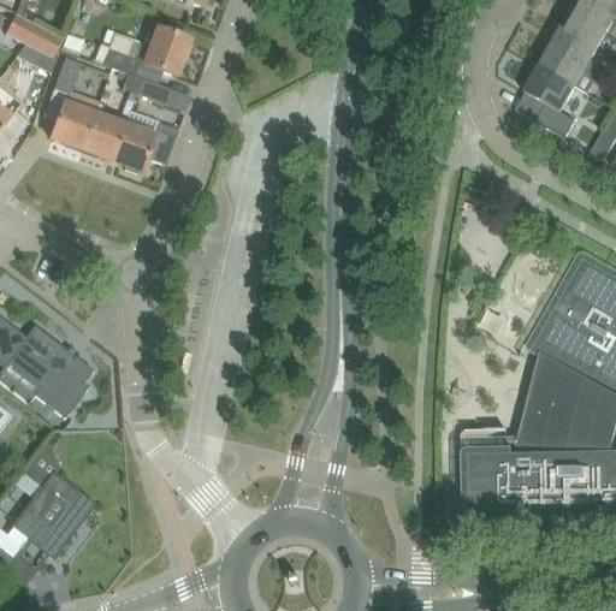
[(575,0),(569,11),(605,31),(615,12),(615,1),(612,0),(575,0)]
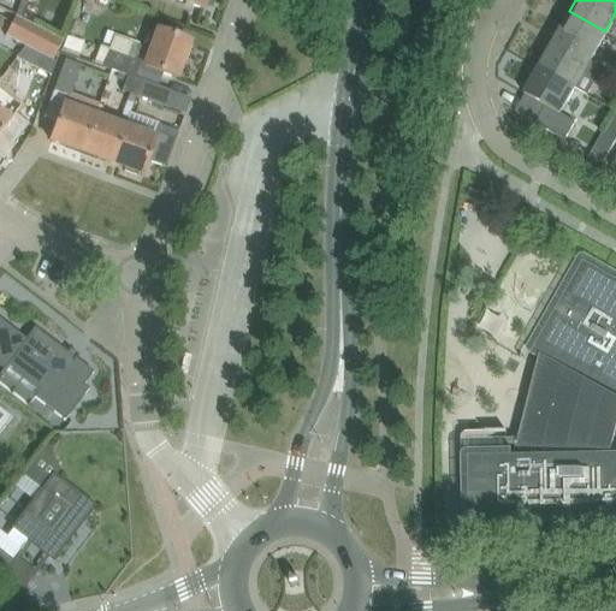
[(15,54),(16,55),(39,24),(15,11),(4,31),(24,41),(15,54)]
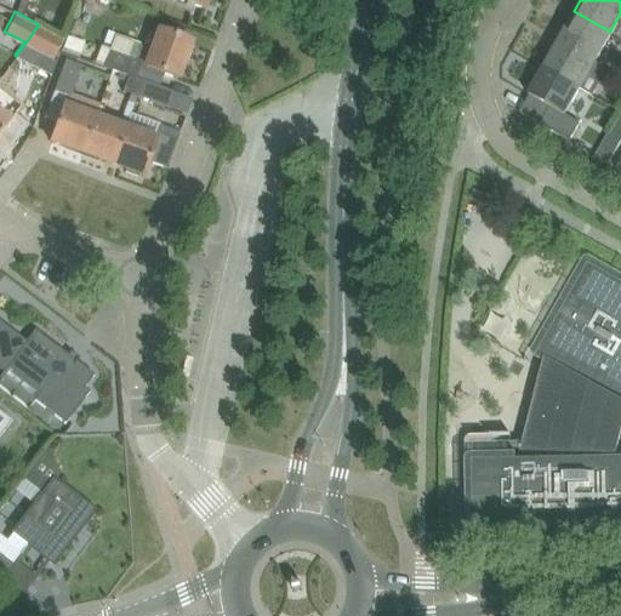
[(574,11),(559,38),(594,58),(610,32),(574,11)]
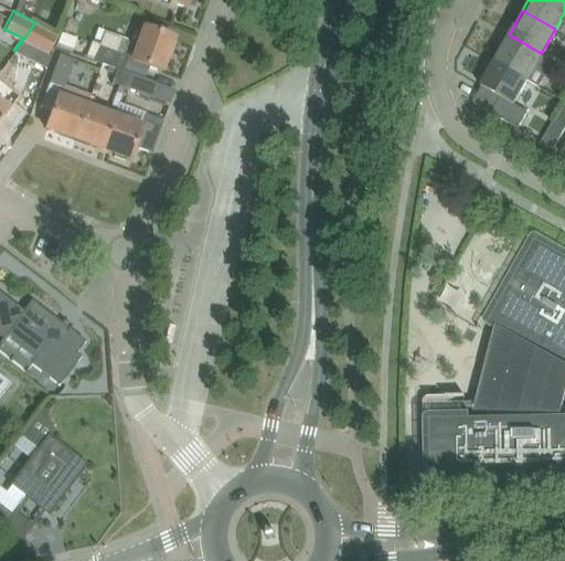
[(35,22),(14,51),(46,66),(51,52),(48,51),(57,33),(35,22)]
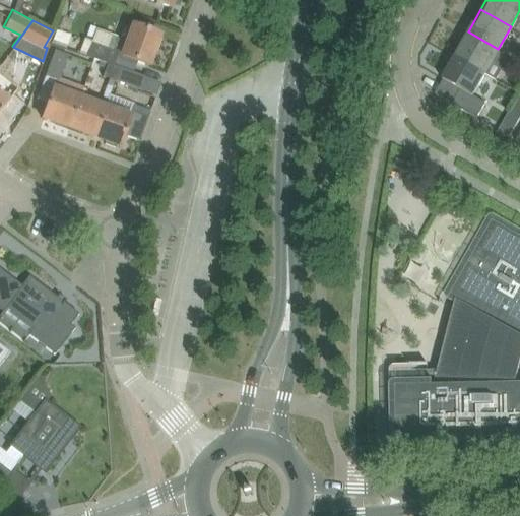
[(86,54),(108,61),(114,63),(118,52),(149,63),(160,33),(133,22),(126,40),(116,36),(112,48),(91,41),(86,54)]
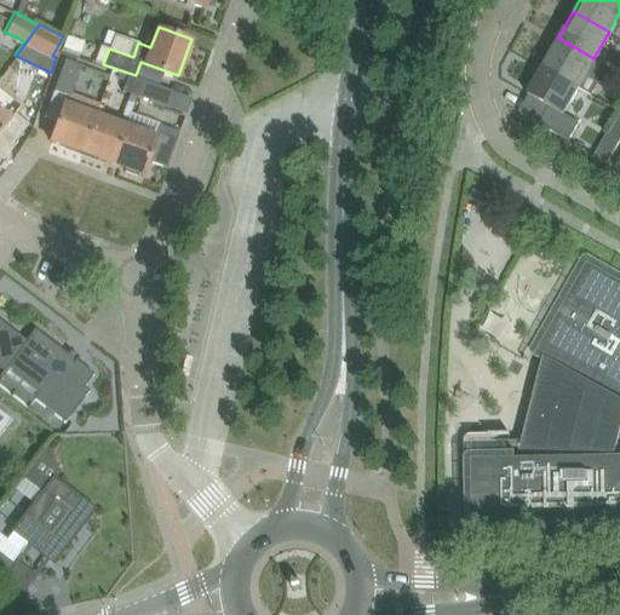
[(558,38),(543,64),(578,85),(586,72),(602,81),(609,68),(593,58),(558,38)]
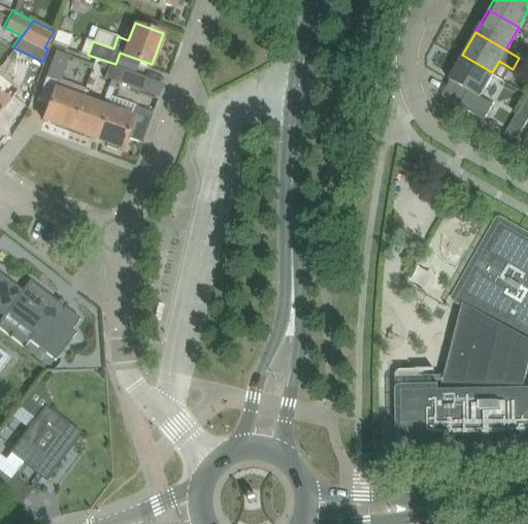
[(69,128),(80,96),(85,86),(60,77),(69,53),(56,48),(46,74),(58,78),(43,119),(69,128)]
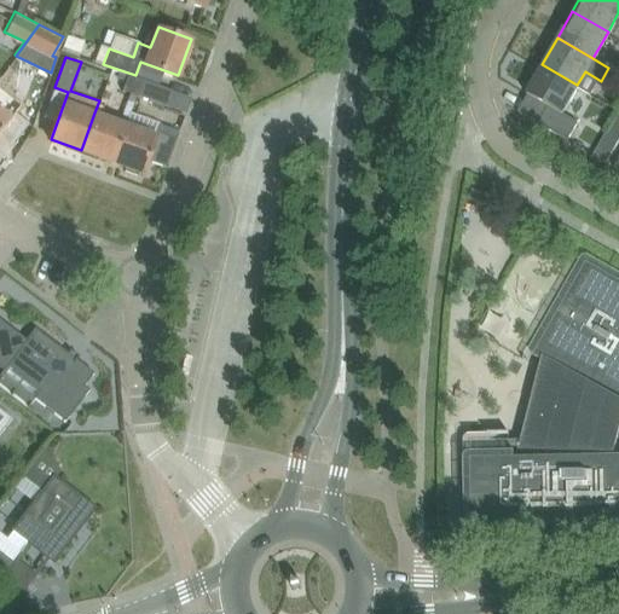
[(577,85),(542,64),(532,82),(527,92),(548,104),(538,121),(567,138),(578,120),(562,110),(577,85)]
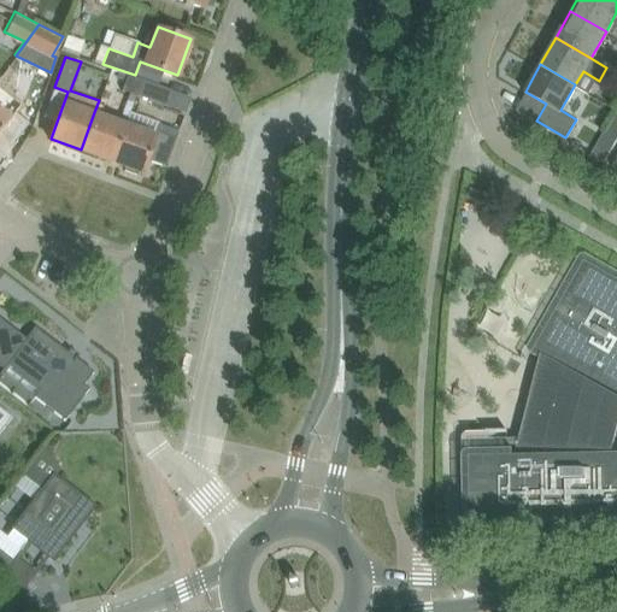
[(122,88),(136,93),(141,77),(135,75),(128,72),(122,88)]
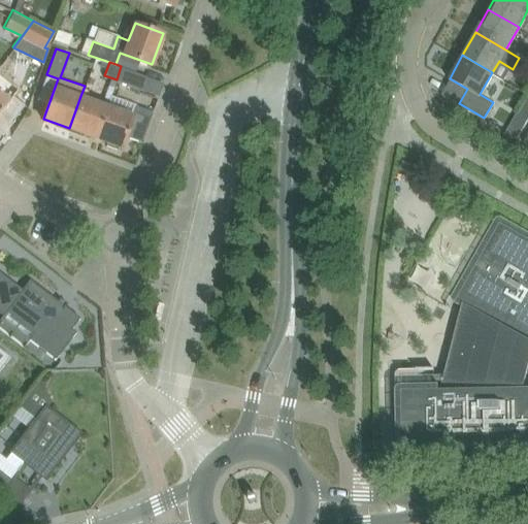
[(121,66),(117,79),(142,89),(147,76),(121,66)]
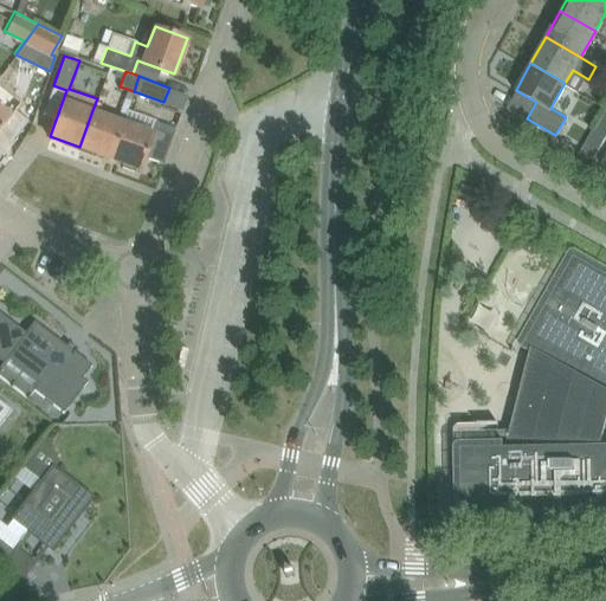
[(0,131),(11,141),(28,118),(13,107),(8,112),(0,105),(0,97),(7,89),(0,83),(0,131)]
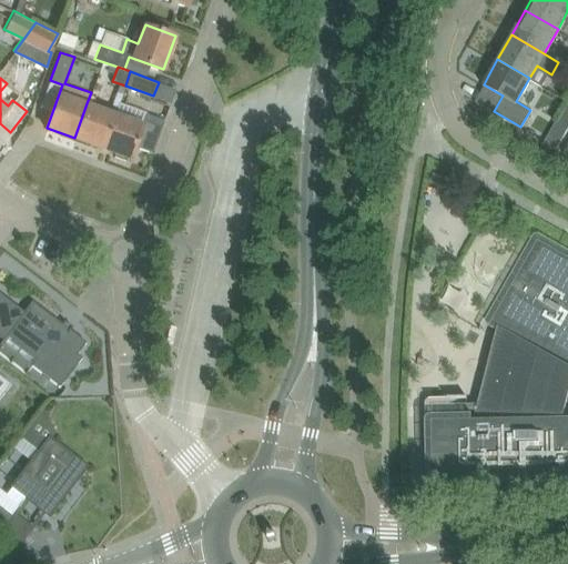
[(567,123),(567,99),(566,99),(553,123),(565,131),(567,123)]
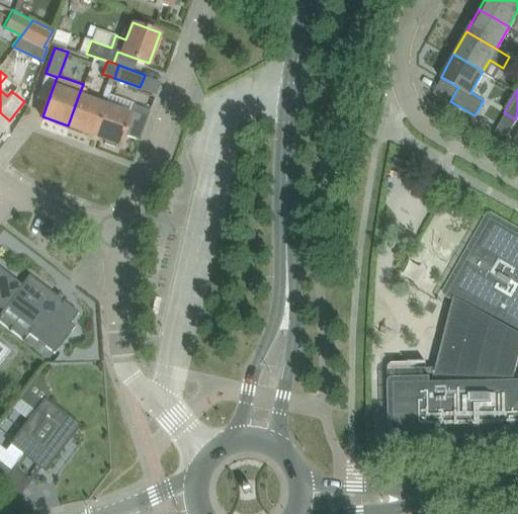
[(68,125),(93,135),(104,103),(79,94),(68,125)]
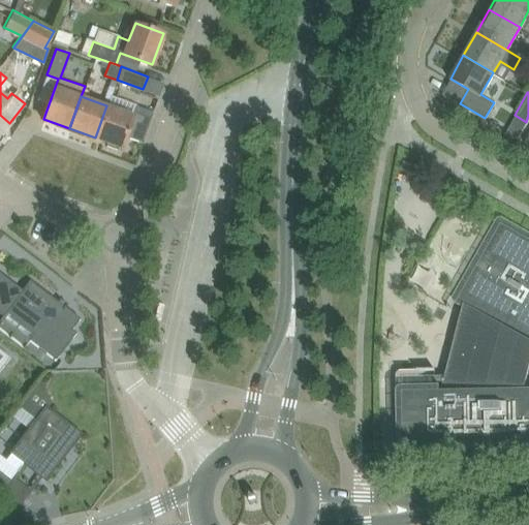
[(106,105),(95,137),(122,147),(133,116),(106,105)]
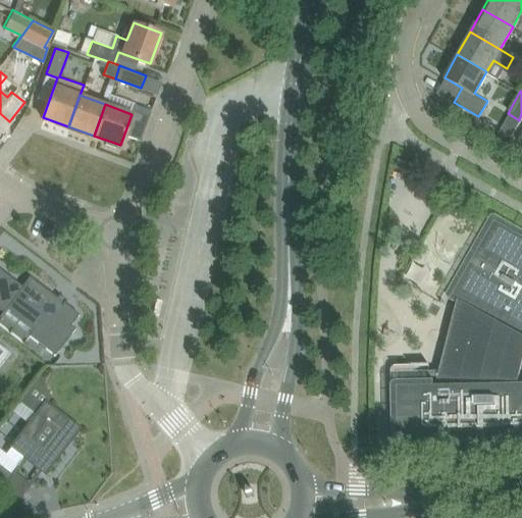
[(449,195),(441,208),(454,215),(461,201),(449,195)]
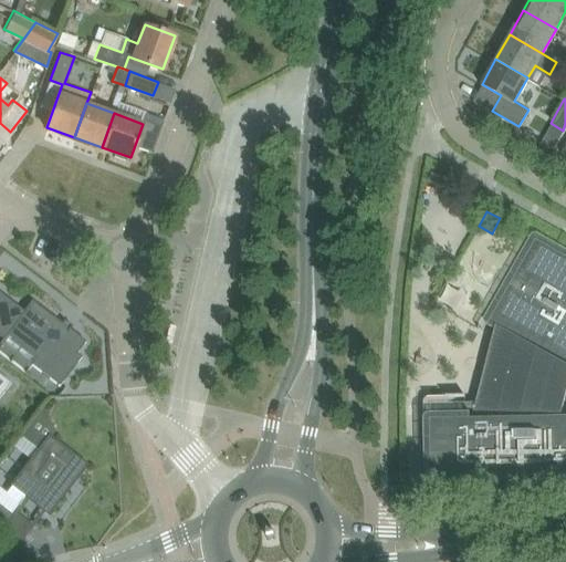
[(565,485),(565,415),(558,416),(565,385),(565,253),(535,237),(488,322),(496,328),(479,401),(430,402),(431,488),(565,485)]
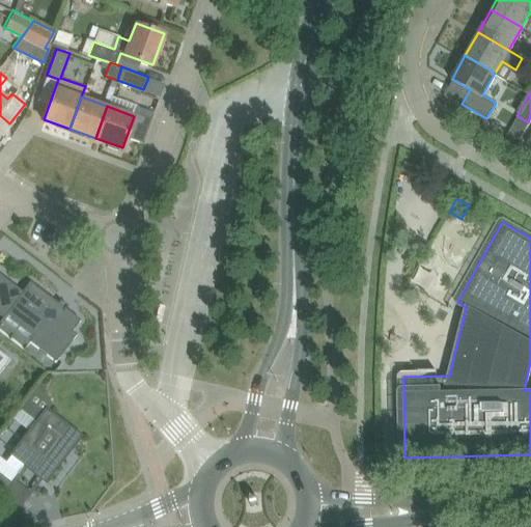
[(0,272),(0,312),(3,315),(6,312),(33,333),(29,339),(56,359),(77,332),(72,329),(80,319),(64,306),(62,308),(57,305),(59,302),(29,279),(22,289),(0,272)]
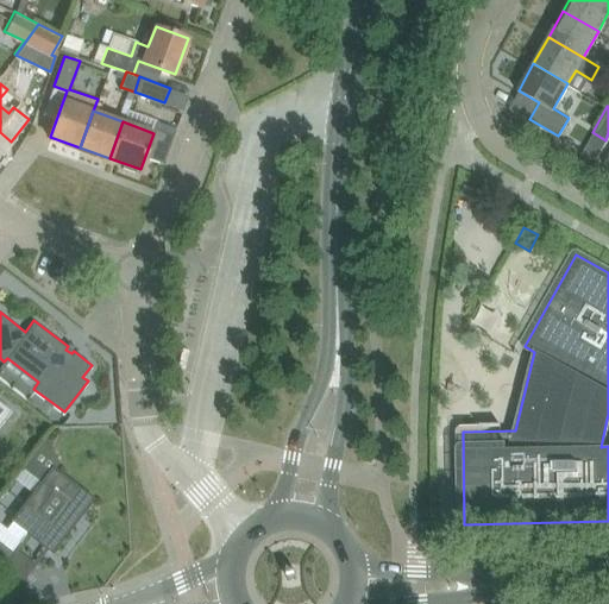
[(0,421),(11,409),(0,400),(0,421)]
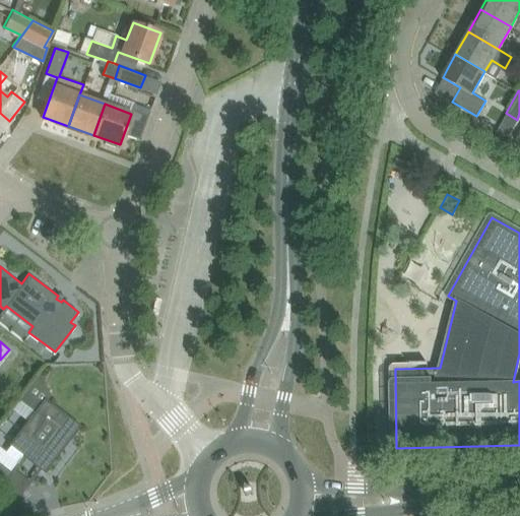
[(22,344),(18,350),(24,355),(28,349),(22,344)]
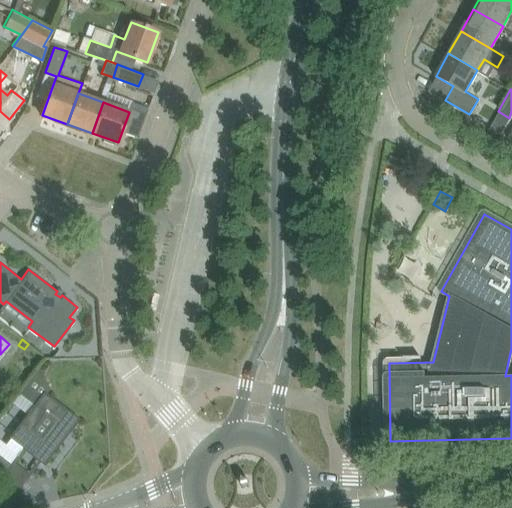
[(11,438),(5,445),(16,454),(17,455),(23,447),(43,463),(62,438),(60,436),(74,417),(77,419),(77,418),(45,393),(48,388),(39,368),(21,391),(37,403),(10,437),(11,438)]
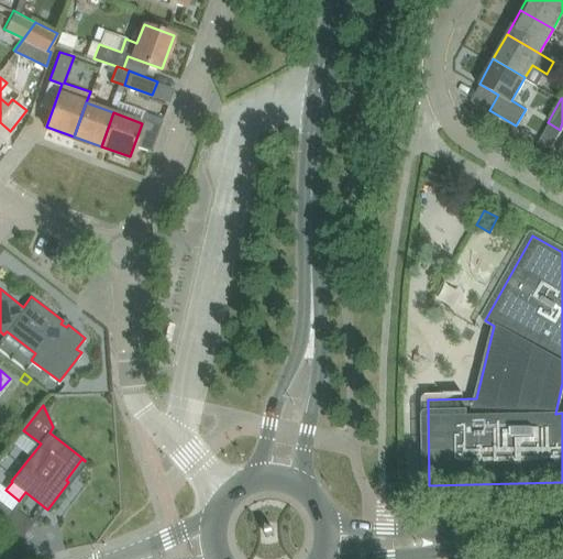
[(12,511),(0,501),(0,521),(2,523),(12,511)]
